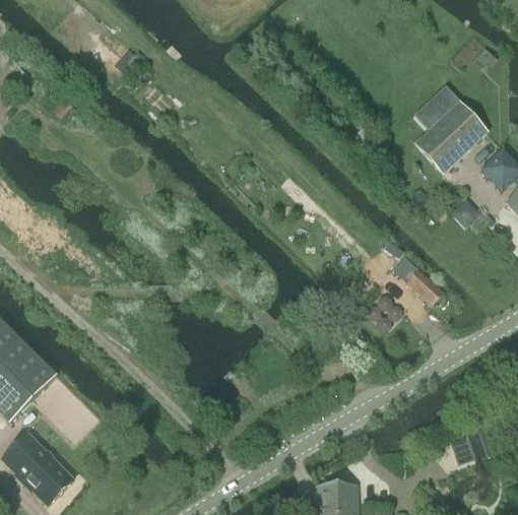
[(475,58),(490,71),(499,61),(486,48),(475,58)]
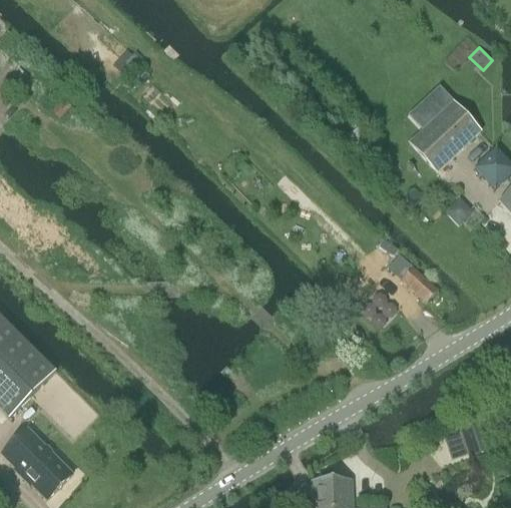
[(53,109),(61,116),(72,103),(64,96),(53,109)]
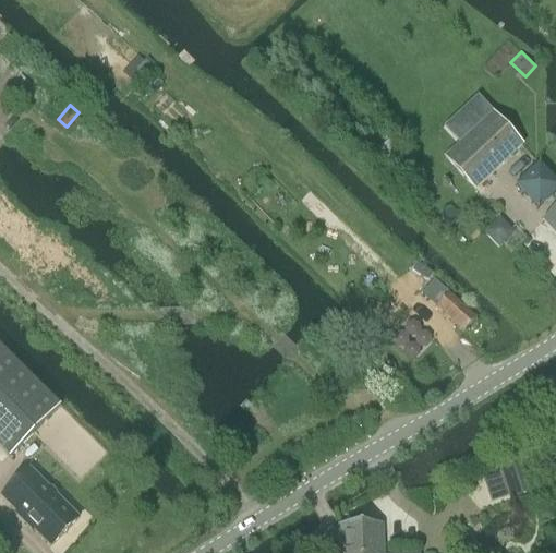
[(476,184),(526,140),(496,108),(448,152),(476,184)]
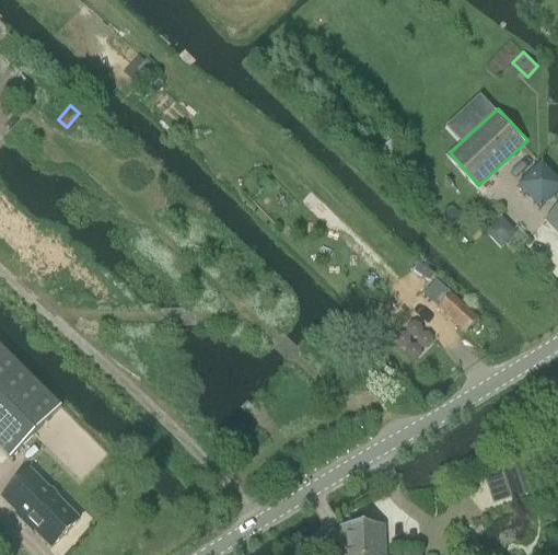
[(520,181),(541,204),(557,187),(557,176),(543,160),(520,181)]
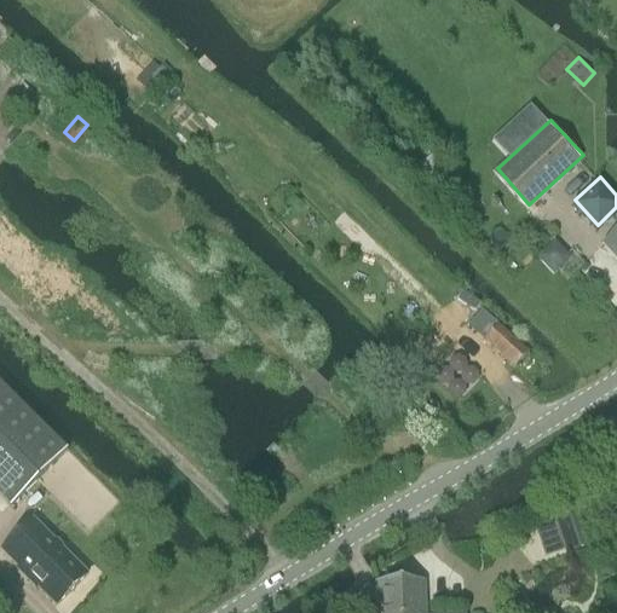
[(616,227),(604,240),(616,254),(616,227)]
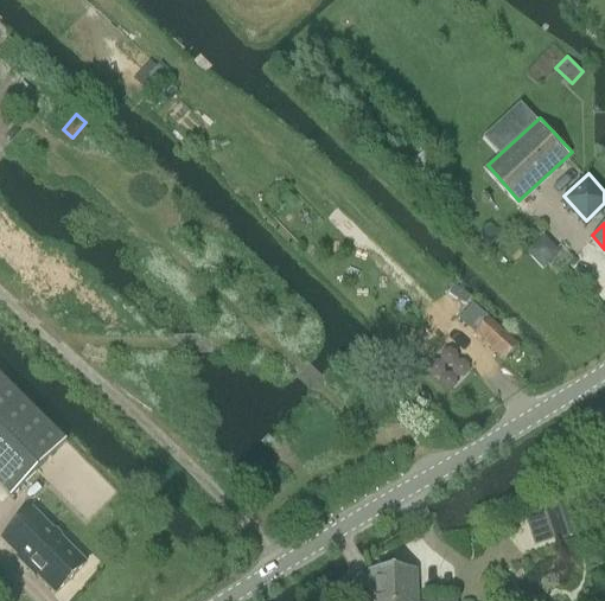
[(546,231),(527,247),(543,266),(562,249),(546,231)]
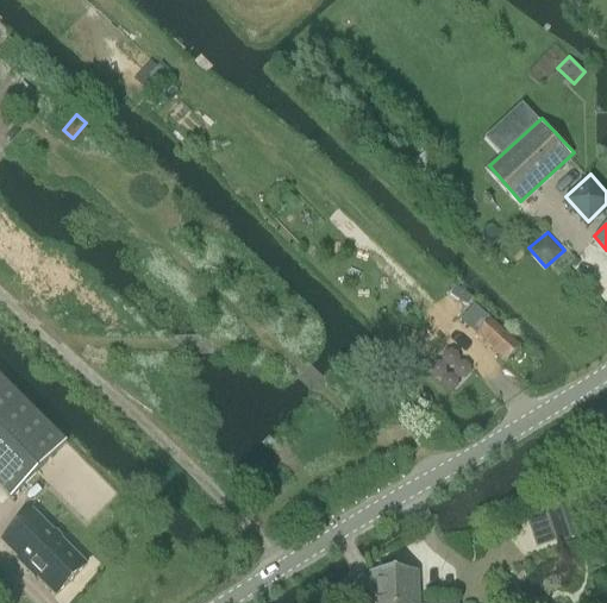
[(519,343),(492,316),(479,330),(507,356),(519,343)]
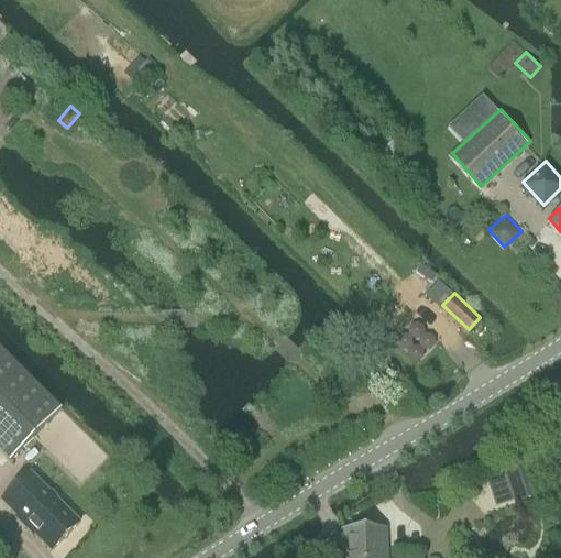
[(0,346),(0,448),(11,459),(62,407),(0,346)]
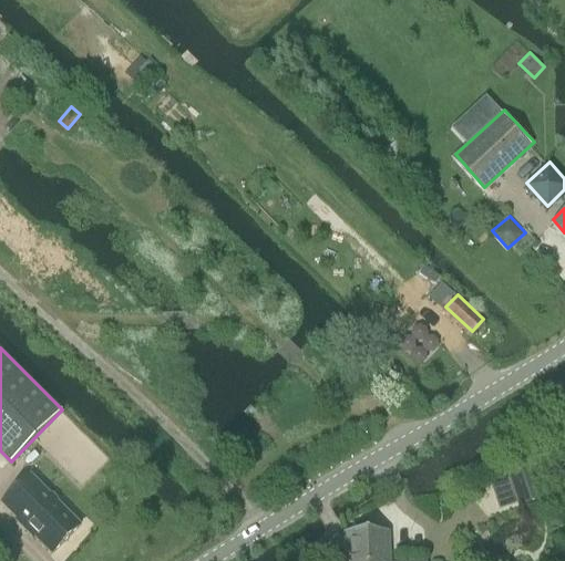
[(3,500),(53,551),(81,522),(31,473),(3,500)]
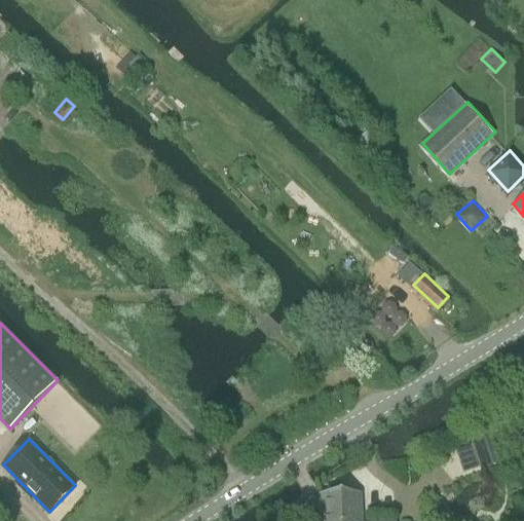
[(395,520),(396,520),(363,520),(362,489),(321,490),(321,520),(395,520)]
